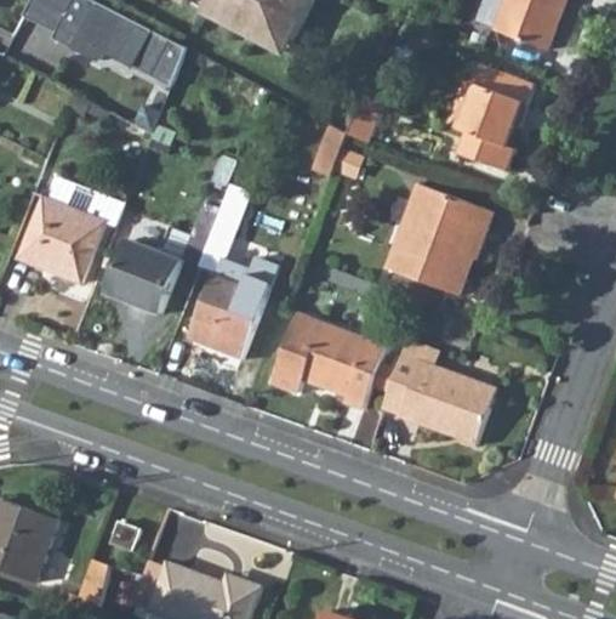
[(27,0),(20,15),(52,30),(50,37),(70,49),(72,46),(96,58),(103,45),(131,60),(129,66),(167,86),(183,47),(92,0),(27,0)]
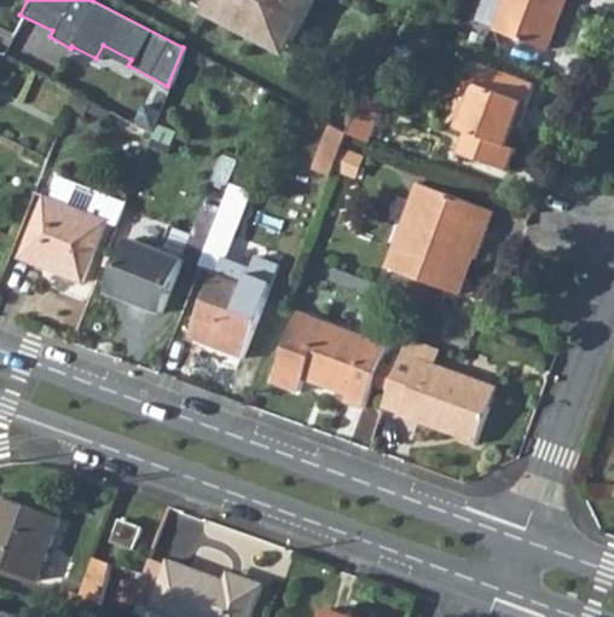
[(179,0),(185,3),(186,0),(204,0),(200,11),(232,28),(243,7),(259,15),(248,36),(265,44),(265,42),(272,30),(287,38),(289,39),(308,0),(179,0)]
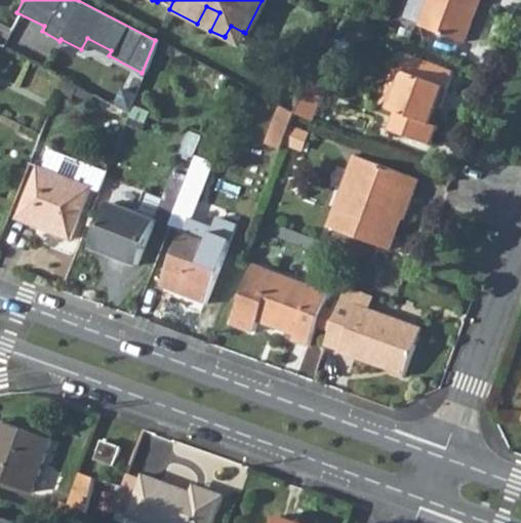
[(425,0),(416,25),(461,41),(475,0),(425,0)]
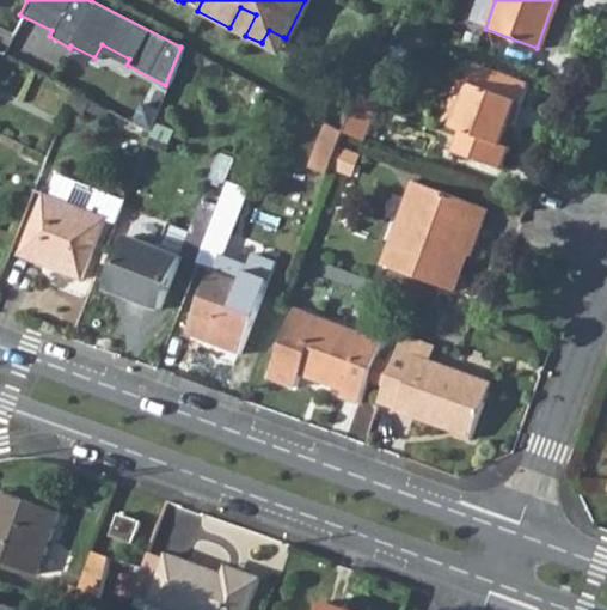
[(283,37),(269,30),(262,42),(277,49),(283,37)]
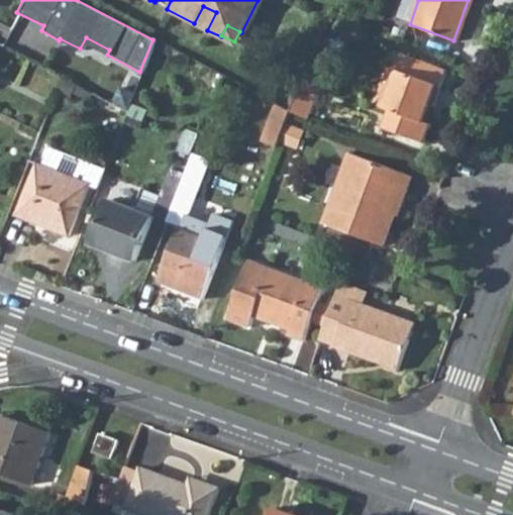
[(395,69),(401,72),(408,56),(400,53),(395,69)]
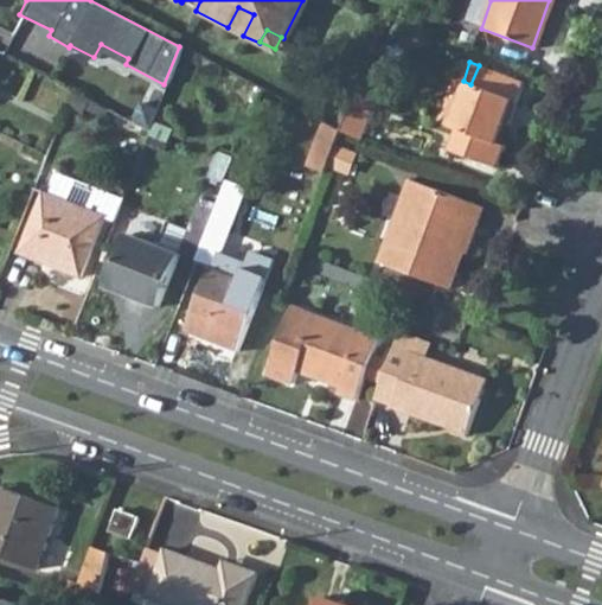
[(463,81),(446,126),(454,129),(447,150),(493,166),(500,146),(492,144),(500,121),(505,122),(519,81),(479,65),(471,84),(463,81)]
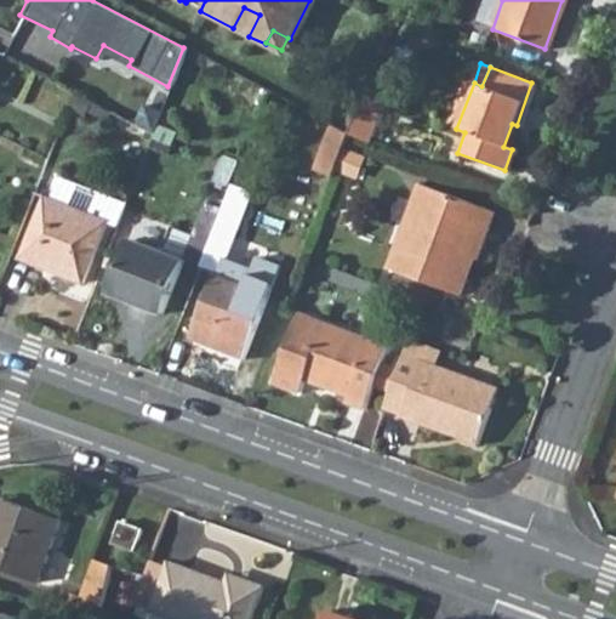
[(349,125),(370,134),(385,98),(363,90),(349,125)]
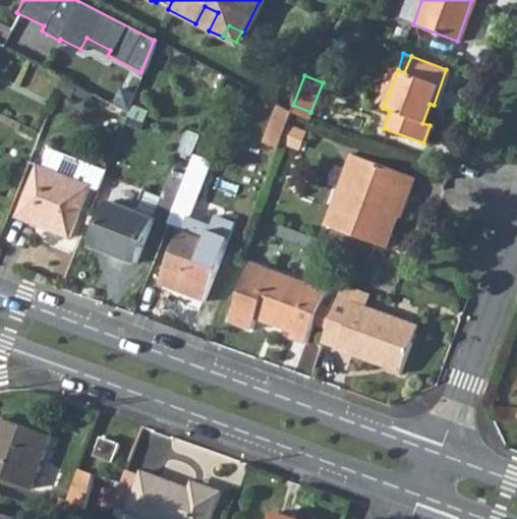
[(261,142),(275,149),(289,113),(290,112),(276,104),(261,142)]
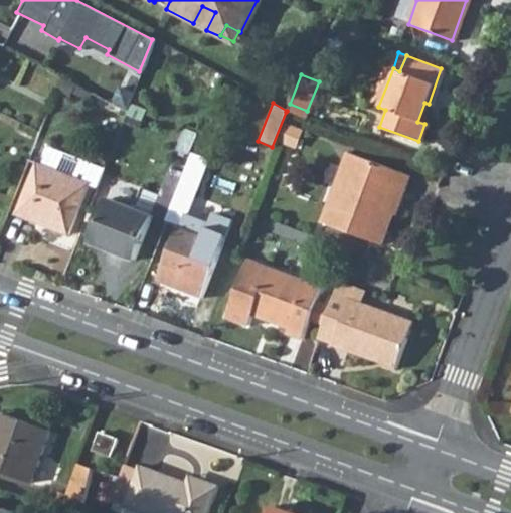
[(84,183),(93,186),(95,181),(100,169),(43,147),(37,164),(84,183)]
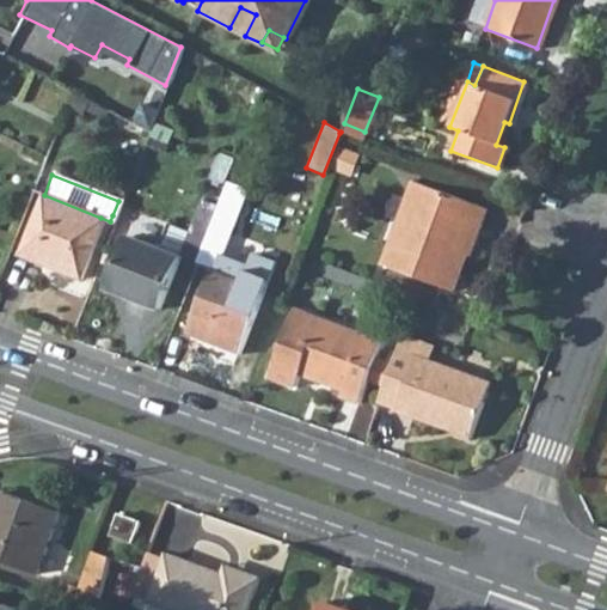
[(386,243),(379,263),(447,288),(463,250),(458,248),(467,224),(476,226),(483,207),(410,181),(403,201),(411,205),(394,246),(386,243)]
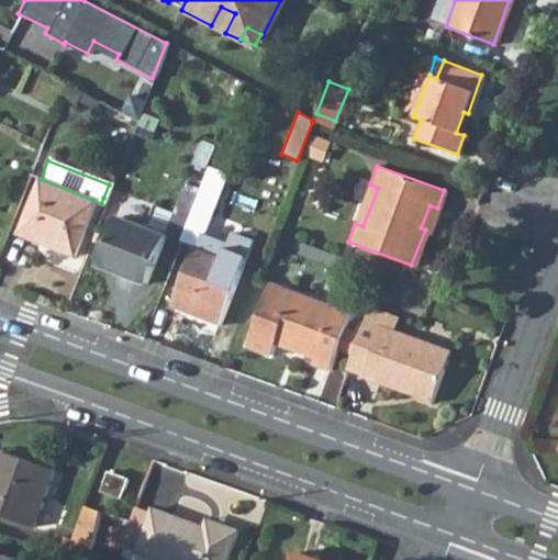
[(178,238),(192,245),(169,304),(215,322),(248,241),(202,222),(222,174),(205,168),(197,189),(178,238)]
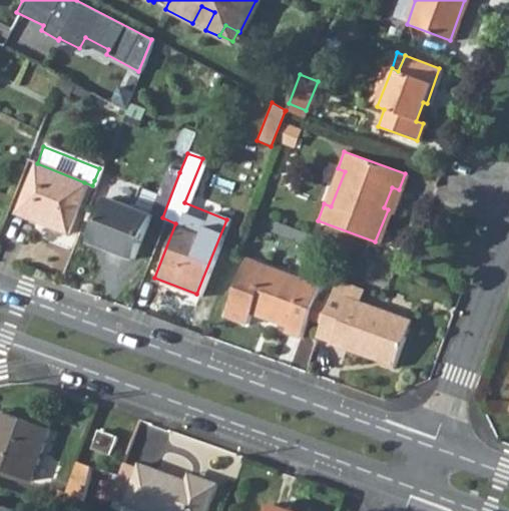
[(13,212),(64,232),(84,182),(37,163),(32,161),(13,212)]
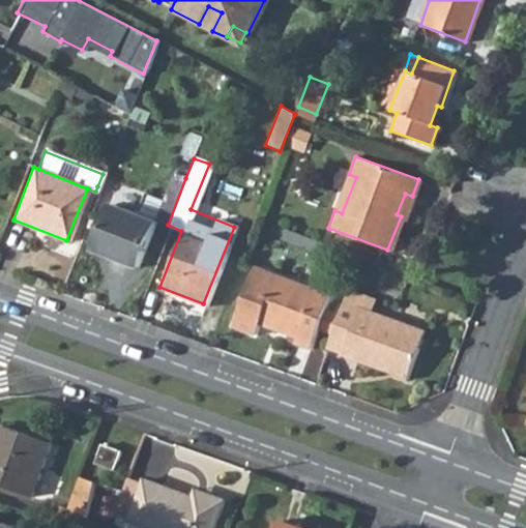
[(168,225),(185,178),(173,172),(154,220),(168,225)]
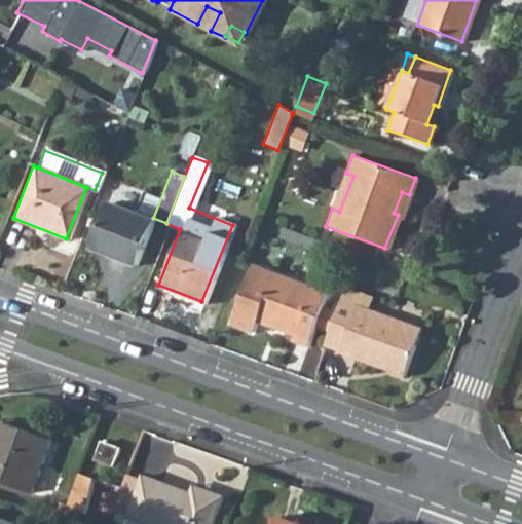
[(332,209),(339,212),(353,176),(346,173),(332,209)]
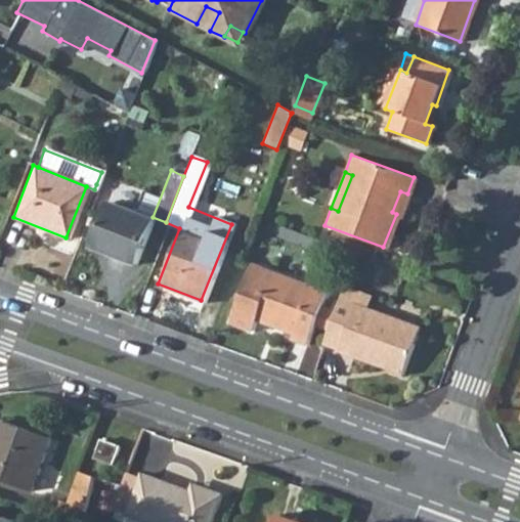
[(0,207),(6,209),(9,200),(0,196),(0,207)]
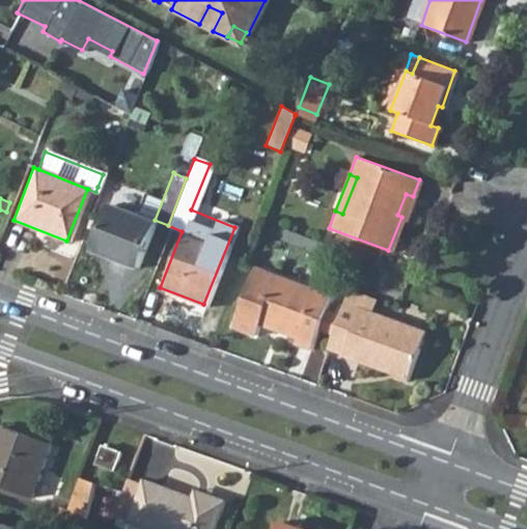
[(90,249),(135,268),(153,222),(108,203),(90,249)]
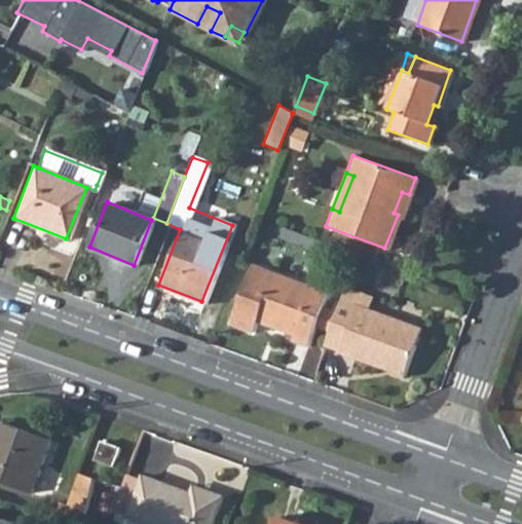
[(327,330),(333,313),(319,308),(324,294),(249,266),(228,324),(251,332),(255,320),(292,334),(290,339),(305,345),(312,325),(327,330)]
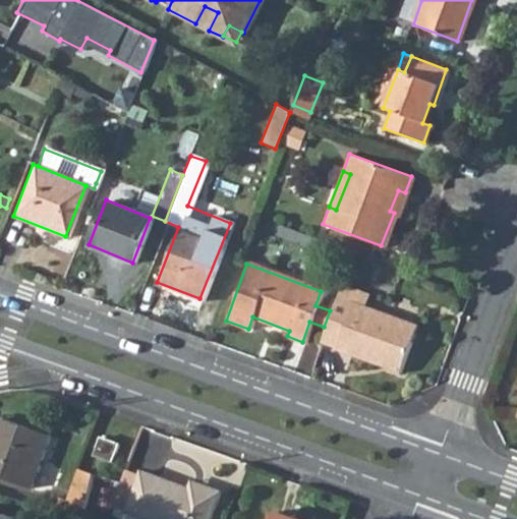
[(320,339),(334,345),(332,349),(345,354),(347,349),(381,362),(379,366),(396,372),(414,325),(361,304),(364,294),(339,284),(330,310),(324,327),(320,339)]
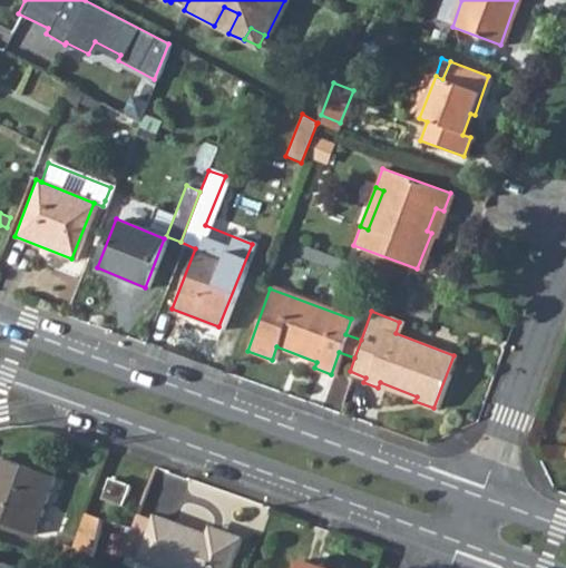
[(378,388),(415,401),(417,397),(380,382),(378,388)]
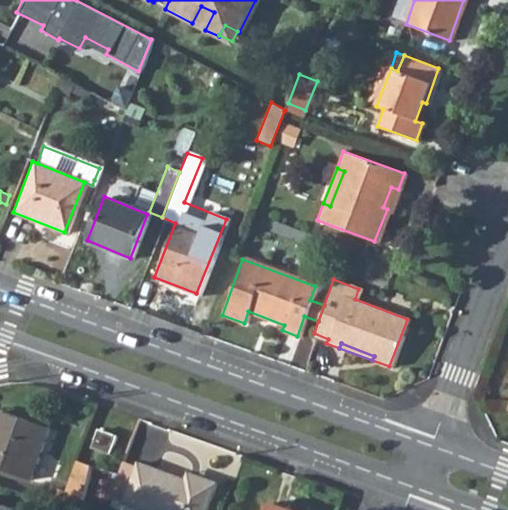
[(0,467),(29,478),(47,428),(0,411),(0,467)]
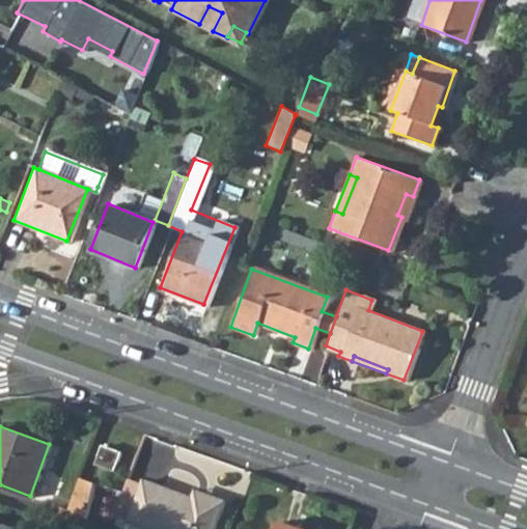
[(99,465),(104,445),(100,444),(91,463),(99,465)]
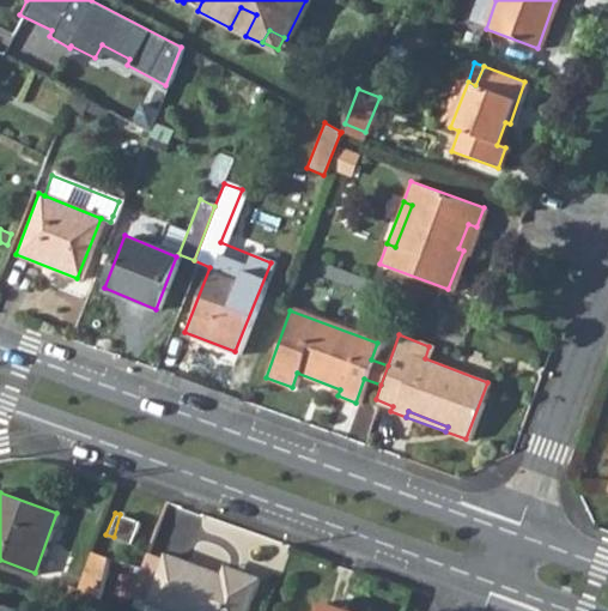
[(114,537),(128,543),(137,521),(120,514),(114,537)]
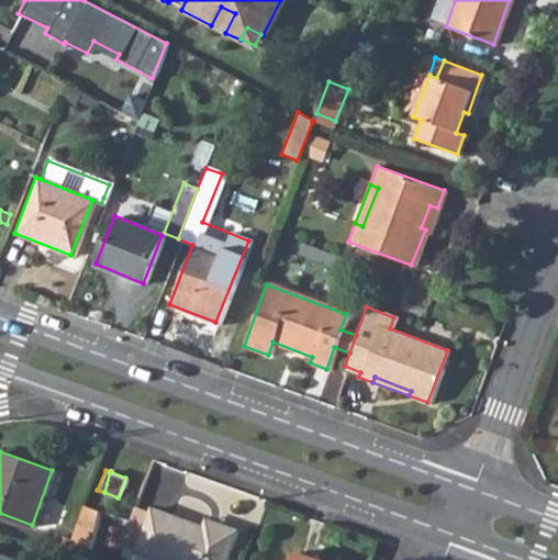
[(80,519),(96,525),(100,511),(85,505),(80,519)]
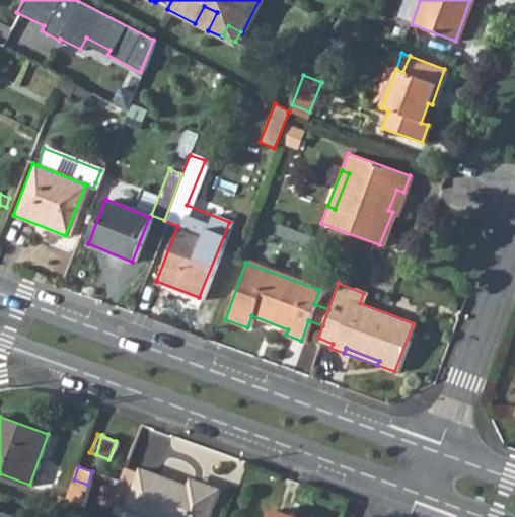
[(122,507),(149,516),(206,516),(217,488),(188,477),(185,484),(136,466),(134,471),(122,507)]
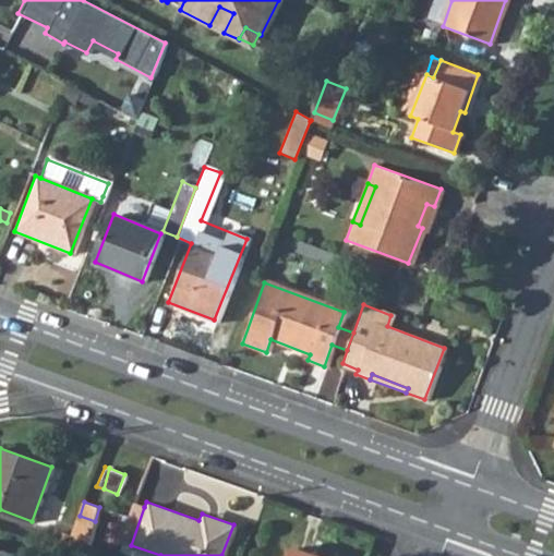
[(131,545),(144,507),(133,503),(119,541),(131,545)]
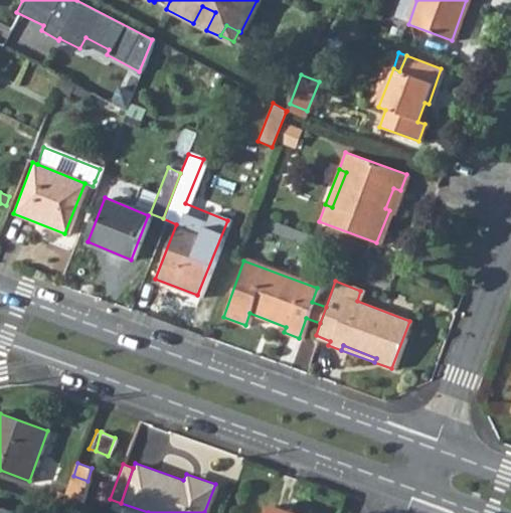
[(47,502),(75,512),(79,512),(88,481),(73,476),(66,495),(51,489),(47,502)]
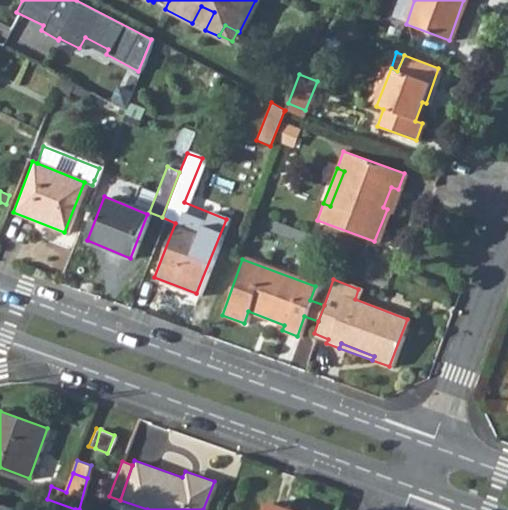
[(0,509),(12,509),(14,506),(0,501),(0,509)]
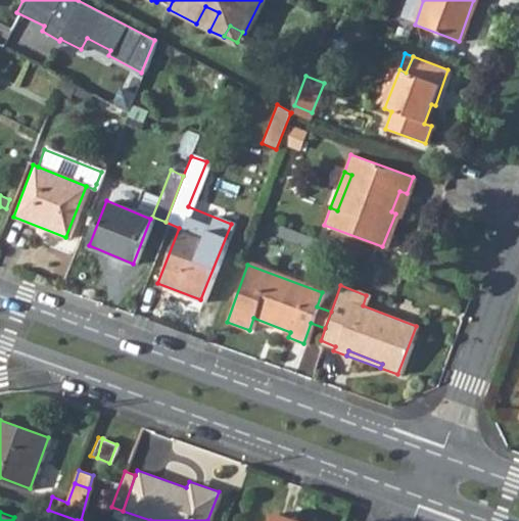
[(269,520),(298,520),(273,512),(269,520)]
